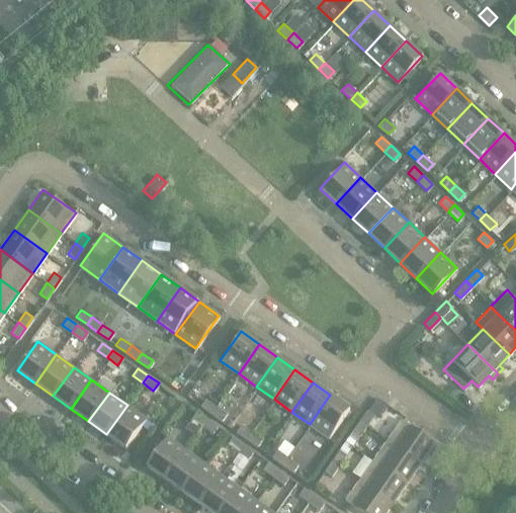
[(348,408),(330,395),(310,424),(328,437),(348,408)]
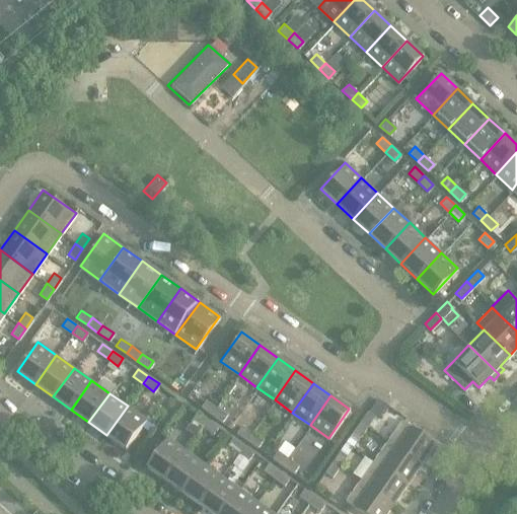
[(366,410),(359,421),(367,426),(374,415),(377,418),(387,405),(377,397),(367,411),(366,410)]
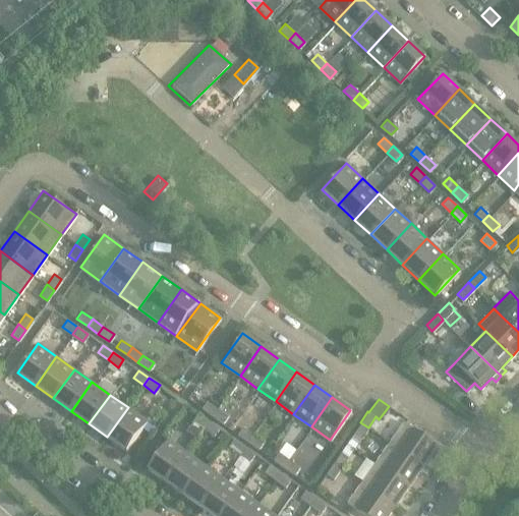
[(217,407),(206,400),(200,407),(212,415),(217,407)]
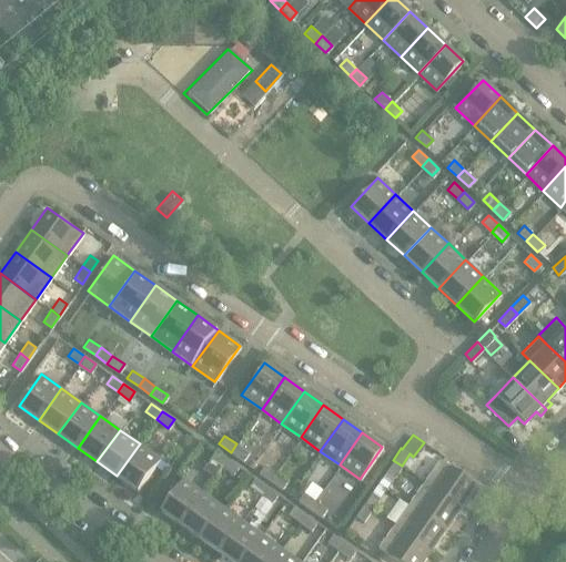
[(137,490),(160,458),(140,443),(117,476),(137,490)]
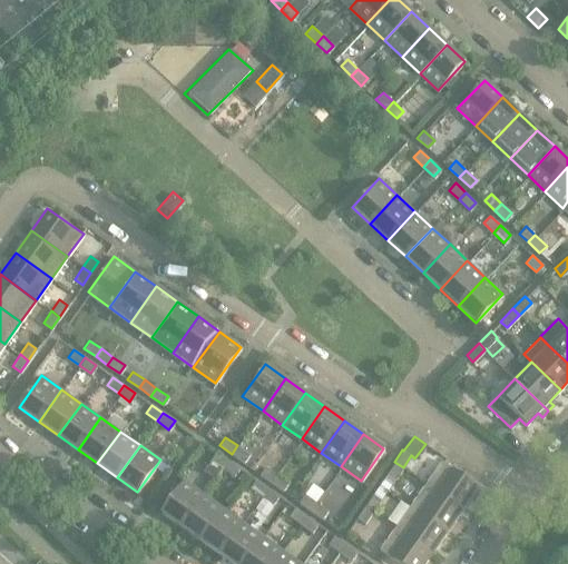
[(248,454),(237,445),(232,454),(243,462),(248,454)]
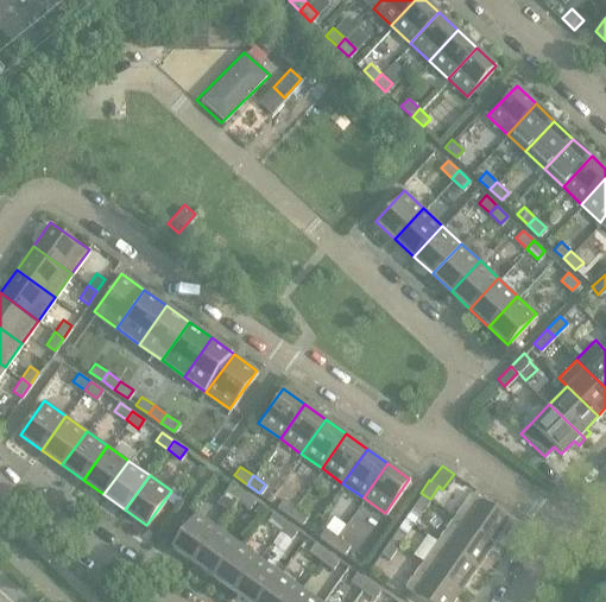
[(242,490),(231,481),(225,489),(237,499),(242,490)]
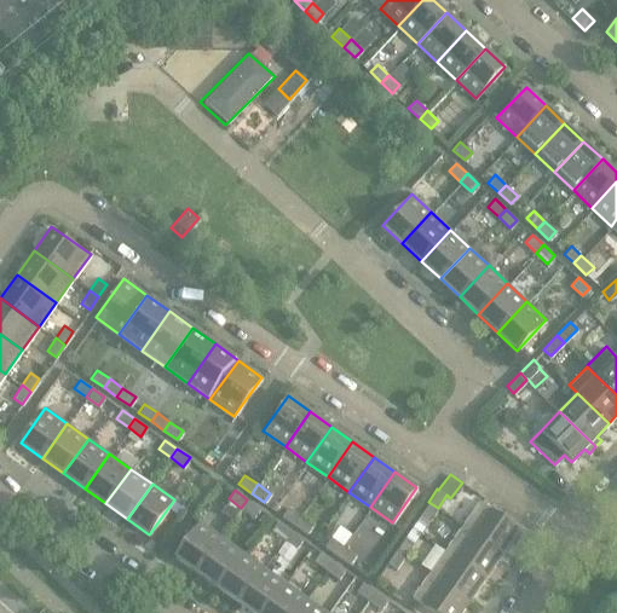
[(259,508),(247,499),(241,508),(253,516),(259,508)]
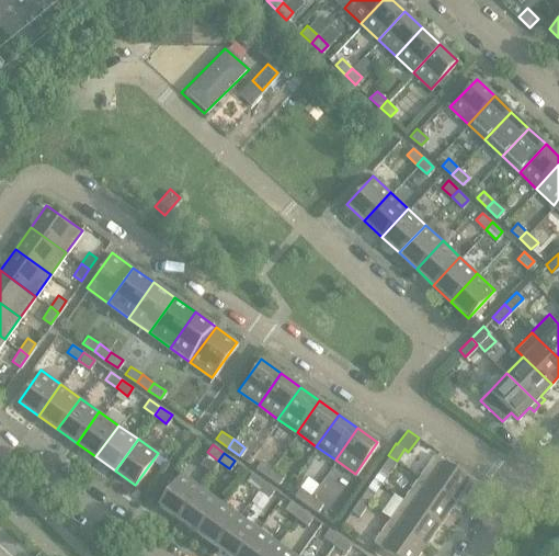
[(470,478),(434,453),(419,475),(454,500),(470,478)]
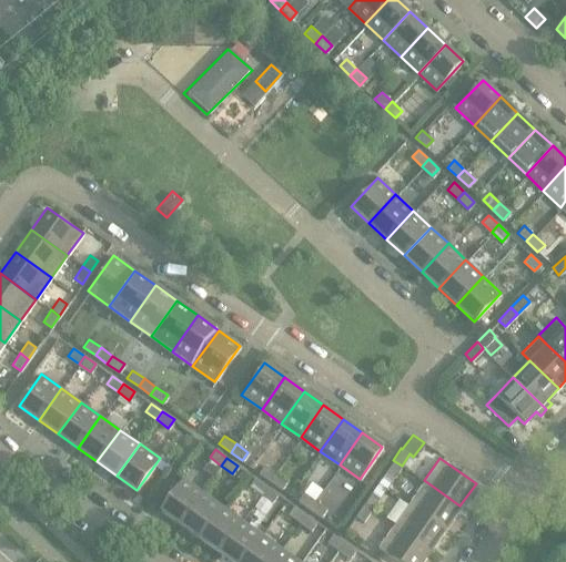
[(402,466),(393,460),(385,471),(393,477),(402,466)]
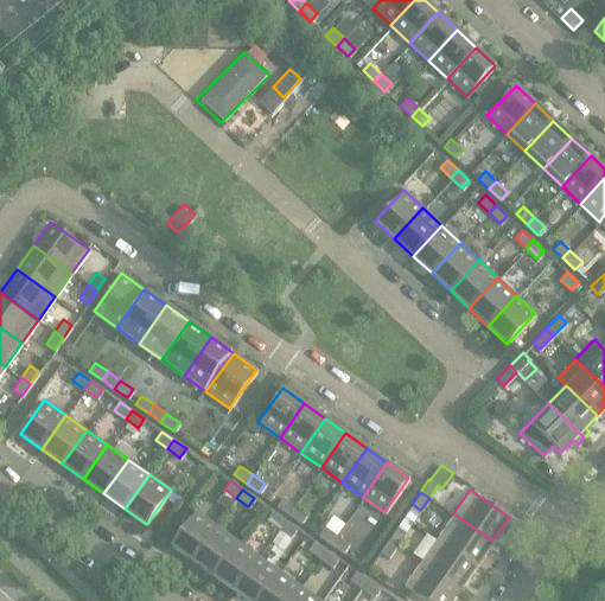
[(294,505),(282,496),(276,504),(288,513),(294,505)]
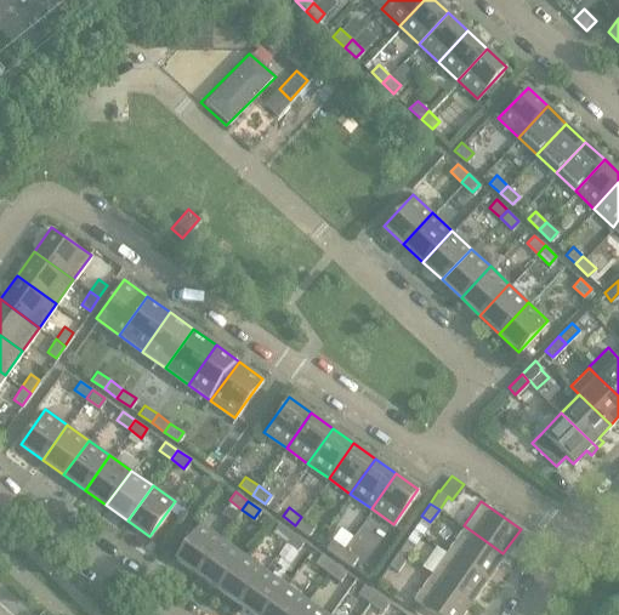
[(313,525),(301,517),(295,525),(307,534),(313,525)]
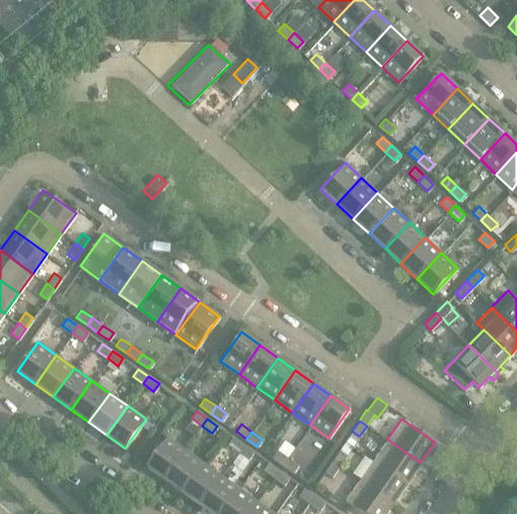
[(185,449),(166,436),(146,465),(164,479),(185,449)]
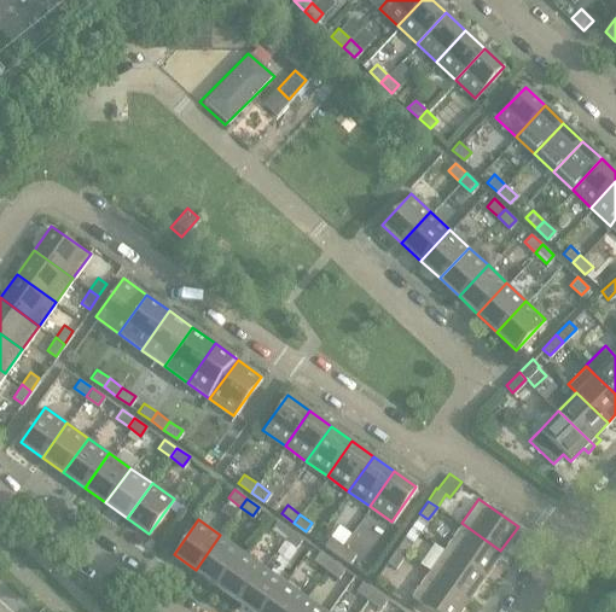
[(289,529),(277,519),(271,529),(283,537),(289,529)]
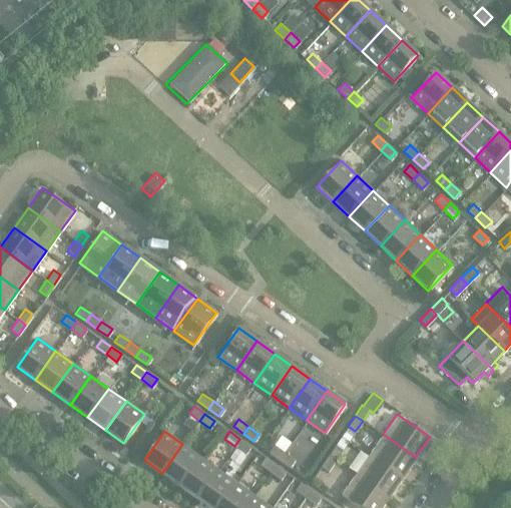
[(415,457),(383,434),(369,454),(402,477),(415,457)]
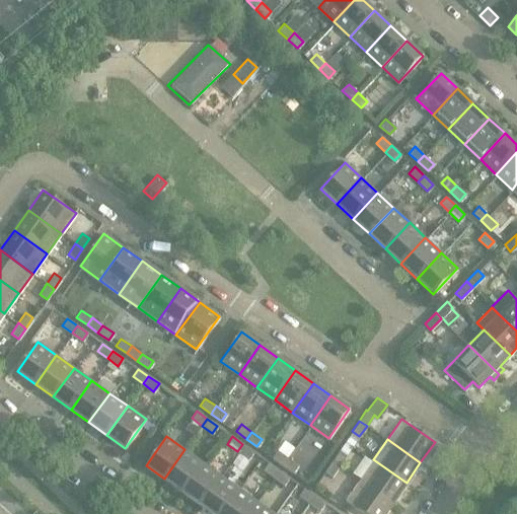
[(253,451),(242,444),(237,451),(247,458),(253,451)]
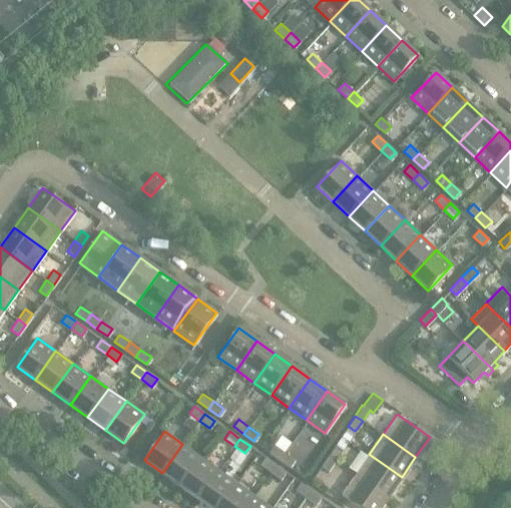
[(200,457),(182,444),(162,473),(179,485),(200,457)]
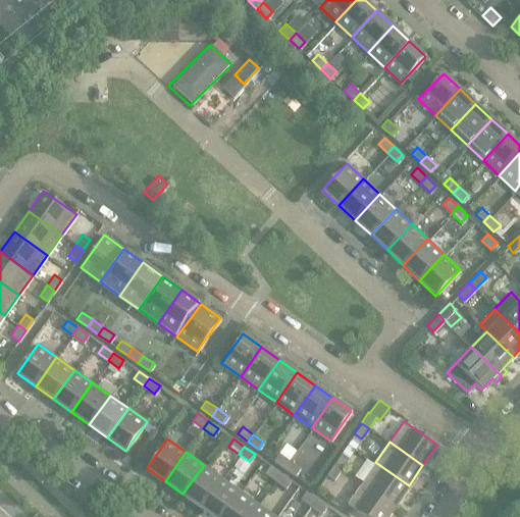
[(289,460),(278,453),(273,460),(283,467),(289,460)]
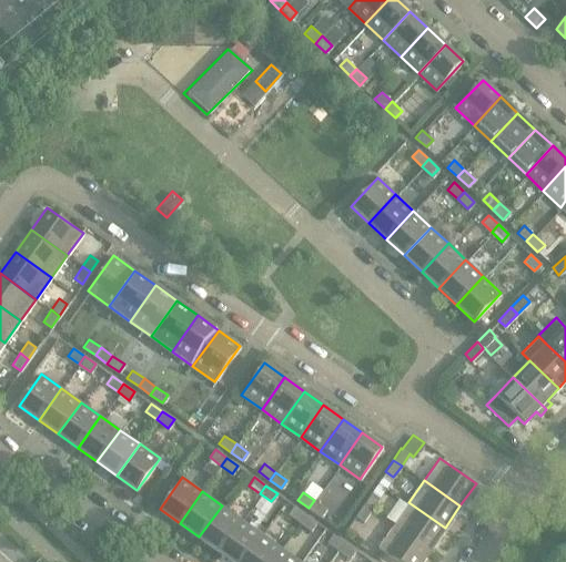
[(378,498),(371,492),(363,503),(371,509),(378,498)]
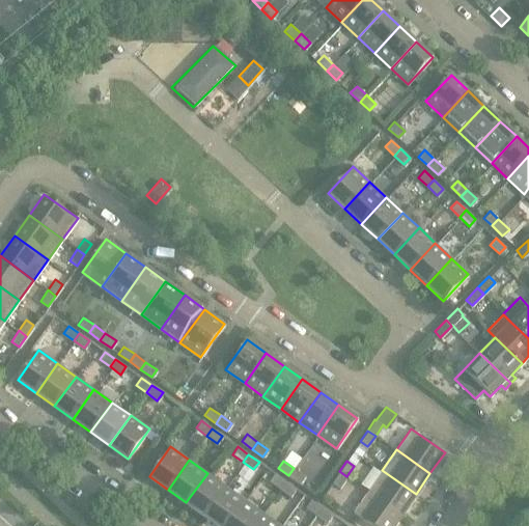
[(304,475),(294,468),(288,475),(299,482),(304,475)]
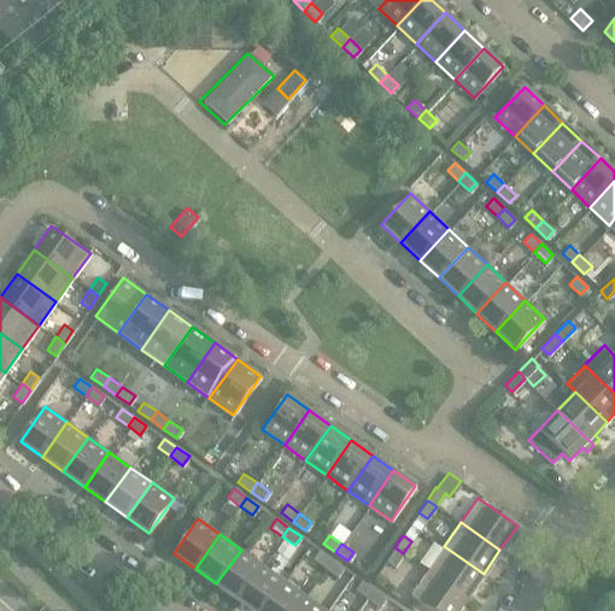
[(484,574),(444,546),(427,570),(467,598),(484,574)]
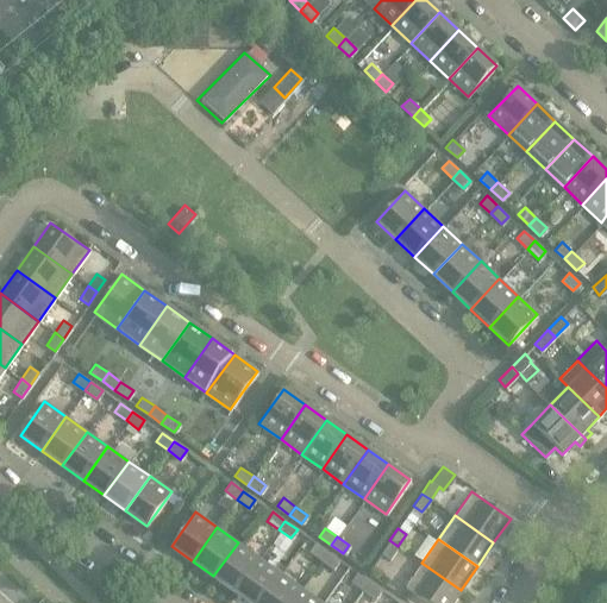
[(398,546),(389,540),(381,552),(389,559),(398,546)]
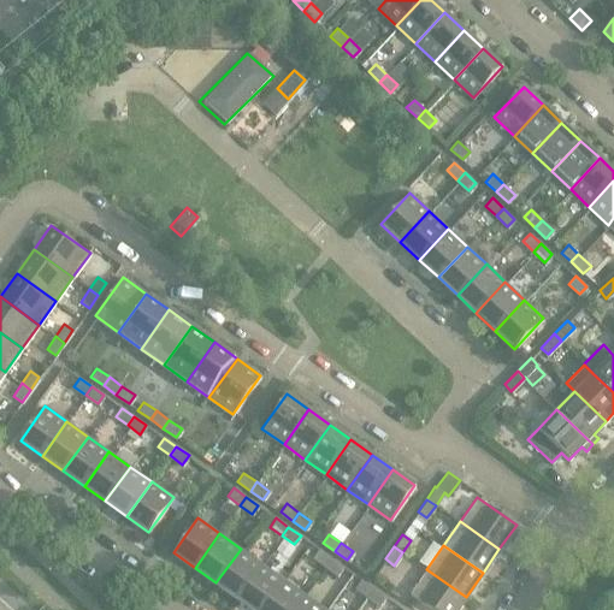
[(330,557),(318,548),(312,557),(324,566),(330,557)]
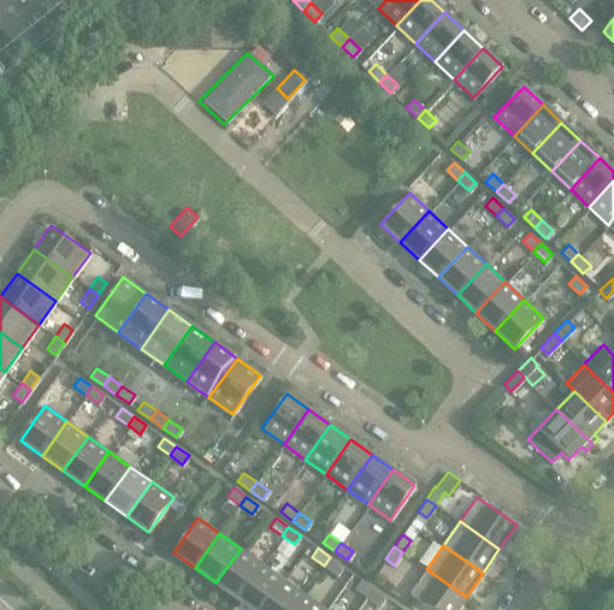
[(261,563),(241,549),(216,582),(237,598),(261,563)]
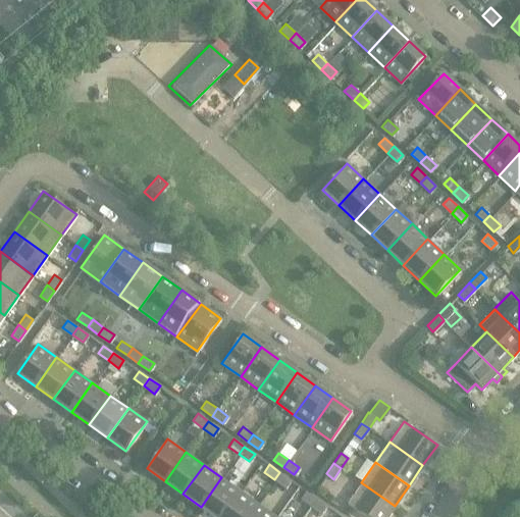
[(291,479),(279,472),(274,479),(286,486),(291,479)]
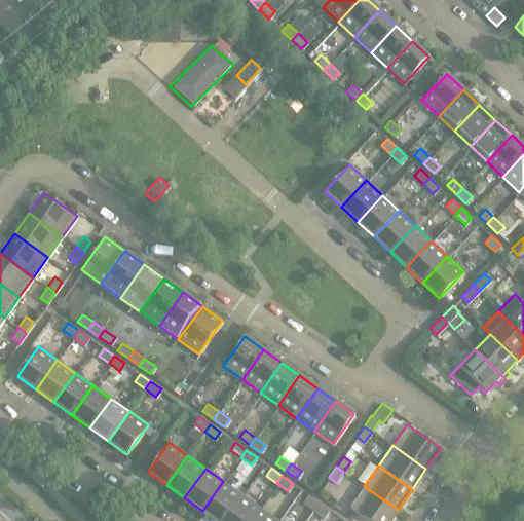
[(222,520),(241,494),(223,481),(202,511),(216,520),(222,520)]
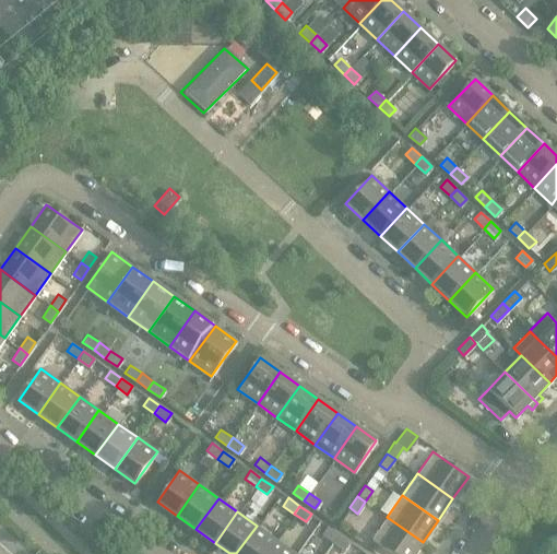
[(414,553),(423,542),(387,517),(371,539),(392,553),(414,553)]
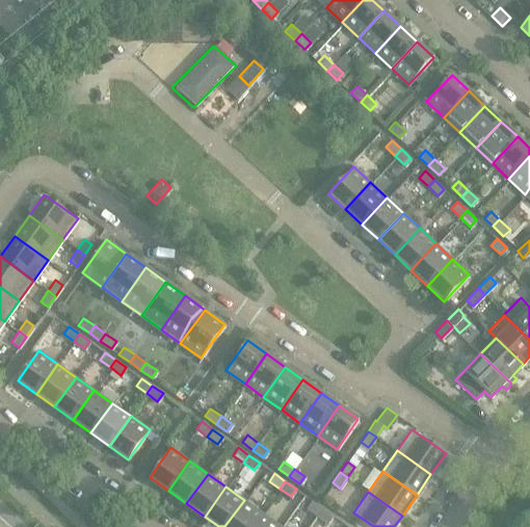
[(252,526),(262,512),(244,500),(224,526),(252,526)]
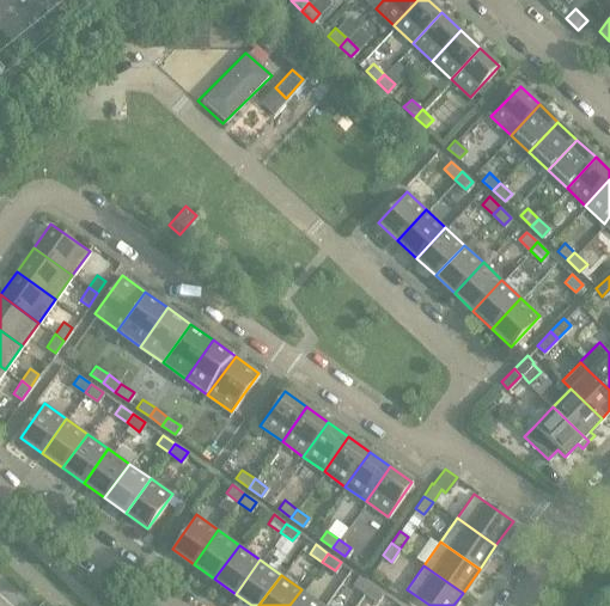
[(371,583),(358,575),(352,583),(364,592),(371,583)]
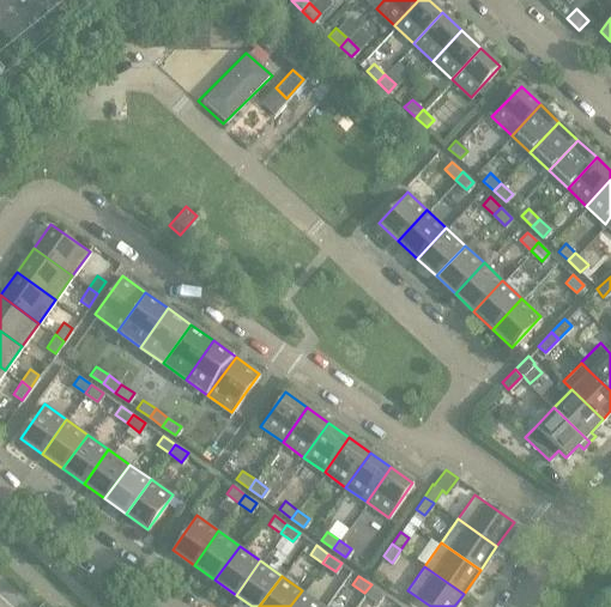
[(383,593),(371,584),(364,593),(377,601),(383,593)]
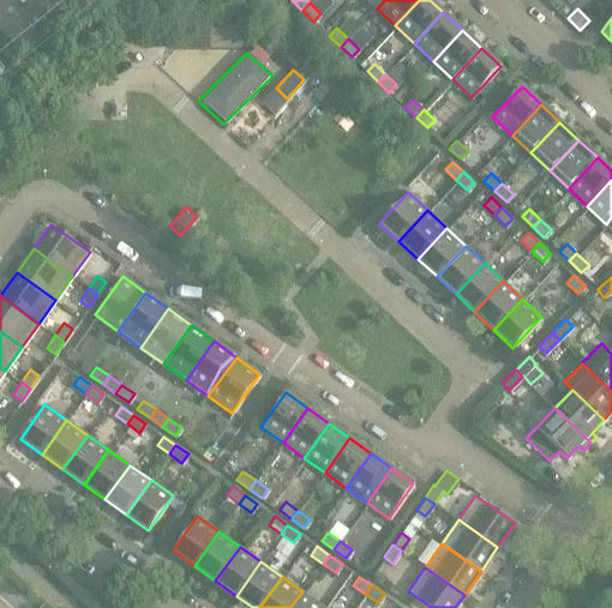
[(323,607),(324,607),(303,591),(291,607),(323,607)]
